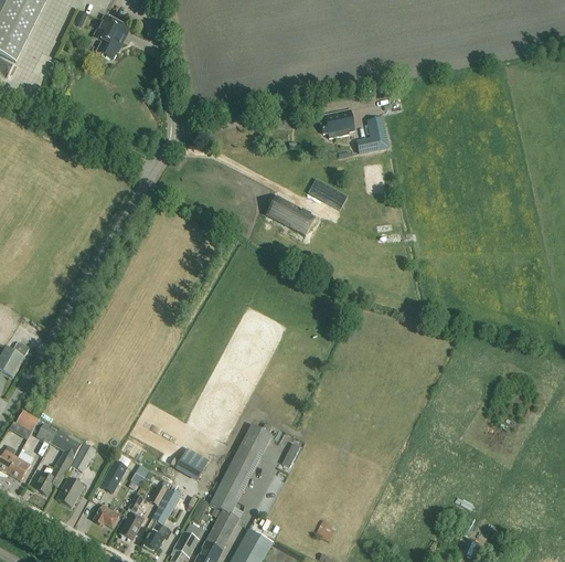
[(0,0),(0,52),(16,61),(45,0),(0,0)]
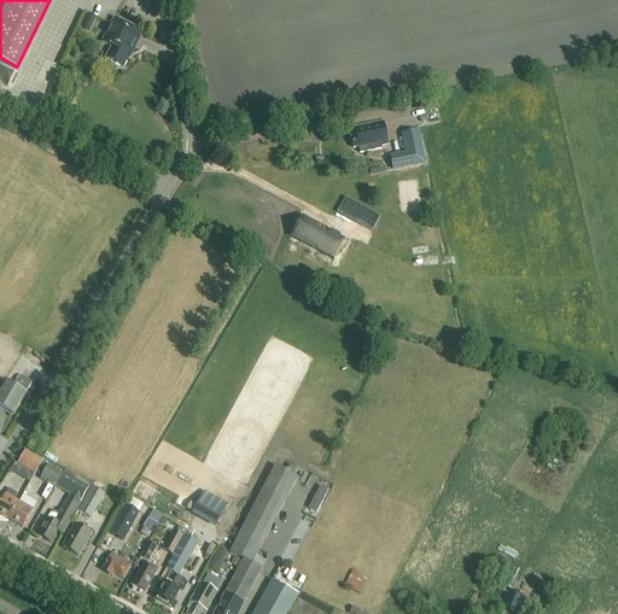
[(91,28),(95,12),(88,10),(83,25),(91,28)]
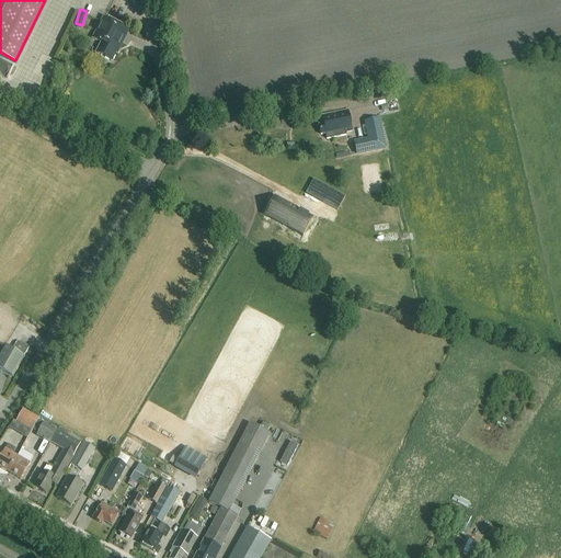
[(117,45),(118,46),(128,27),(103,15),(93,36),(102,40),(96,52),(111,58),(117,45)]
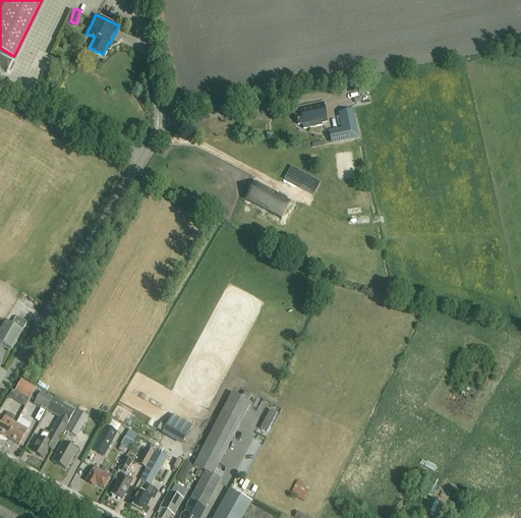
[(321,119),(326,118),(323,101),(299,105),(300,113),(297,114),(298,123),(302,122),(303,126),(322,123),(321,119)]
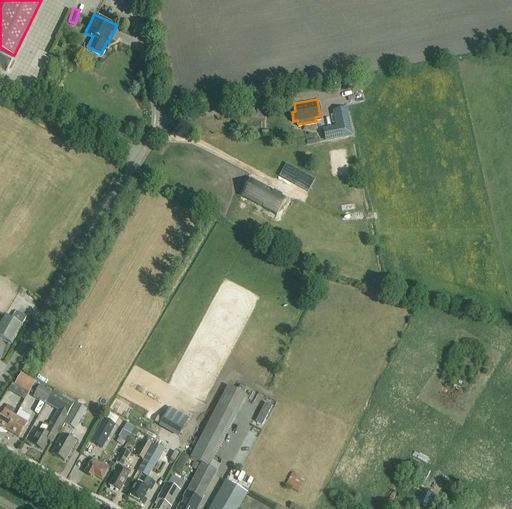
[(322,127),(324,138),(350,133),(345,106),(332,108),(335,124),(322,127)]
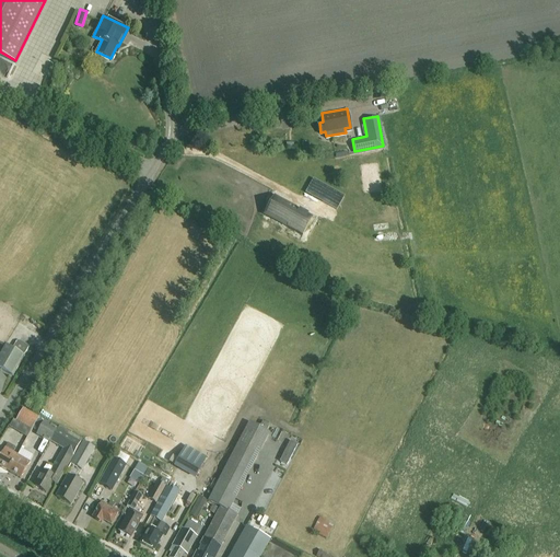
[(321,198),(337,207),(345,194),(328,184),(321,198)]
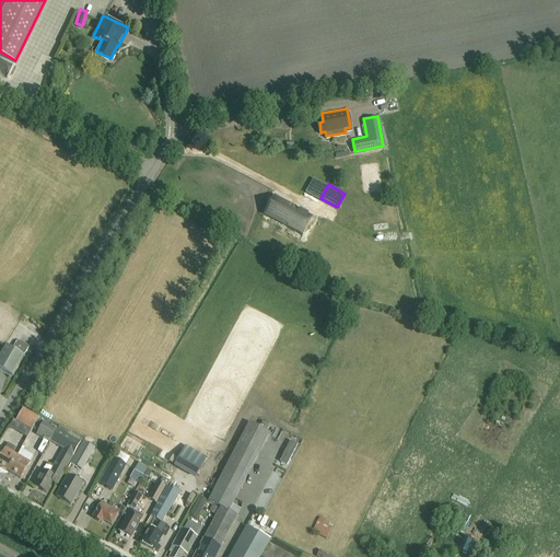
[(276,207),(271,216),(302,232),(312,215),(278,196),(272,205),(276,207)]
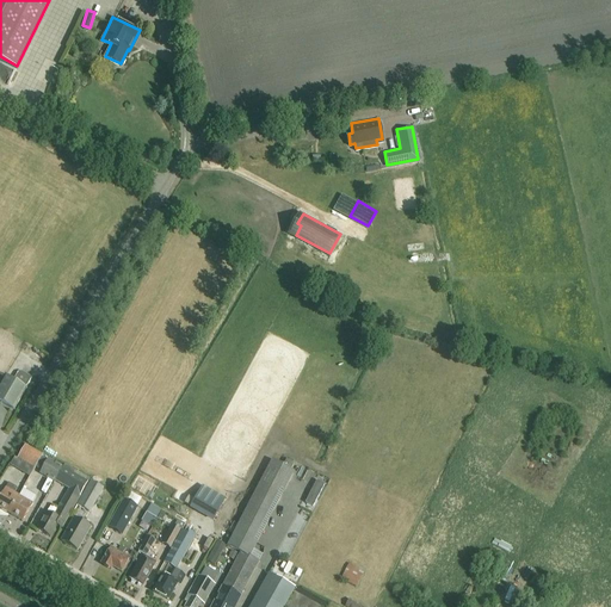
[(0,381),(0,398),(13,407),(31,375),(20,367),(18,369),(13,377),(5,372),(0,381)]
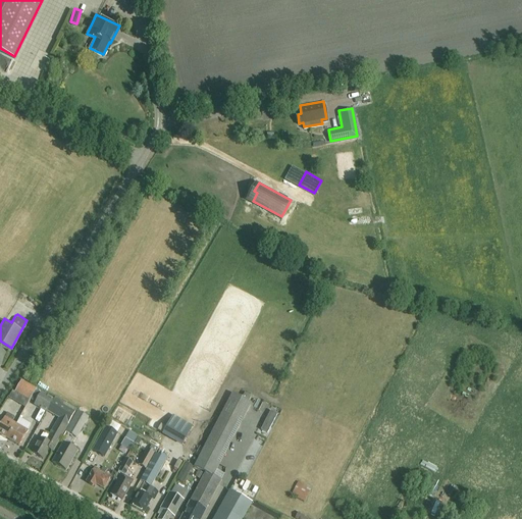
[(29,399),(36,386),(21,377),(14,391),(29,399)]
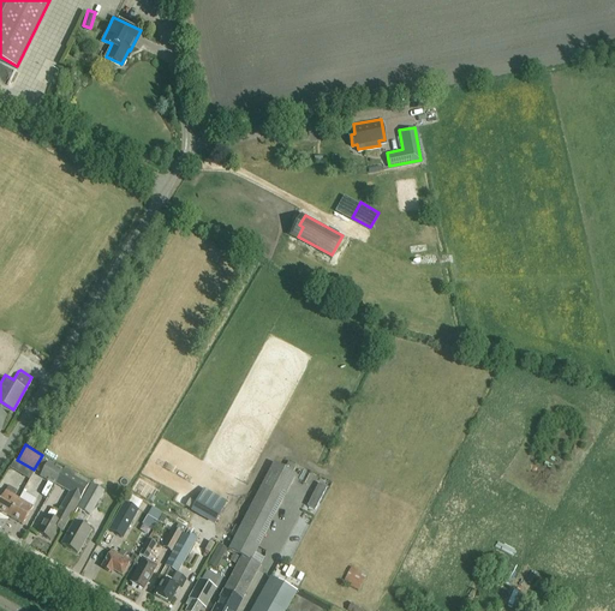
[(55,483),(64,468),(48,459),(40,474),(55,483)]
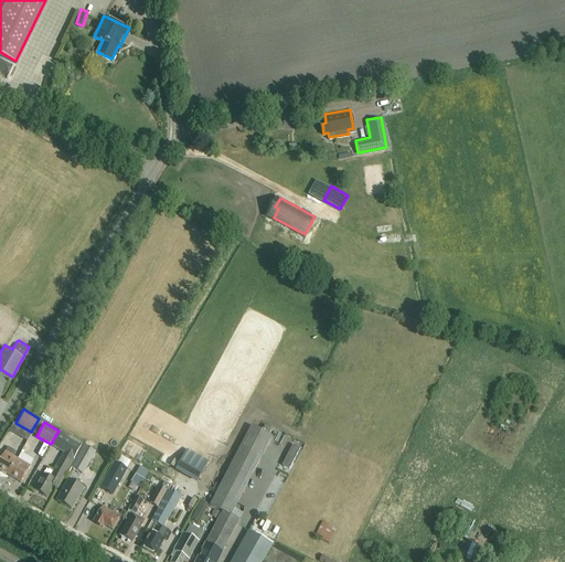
[(272,432),(274,426),(266,422),(264,427),(272,432)]
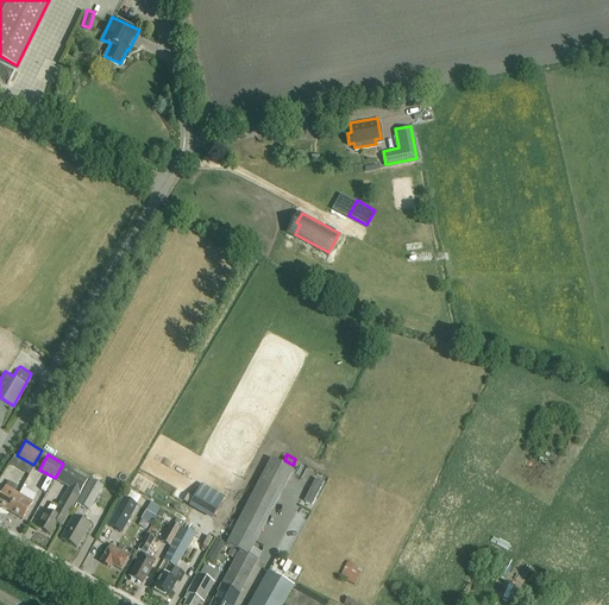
[(249,553),(292,468),(270,458),(226,541),(240,548),(211,604),(232,604),(257,558),(249,553)]
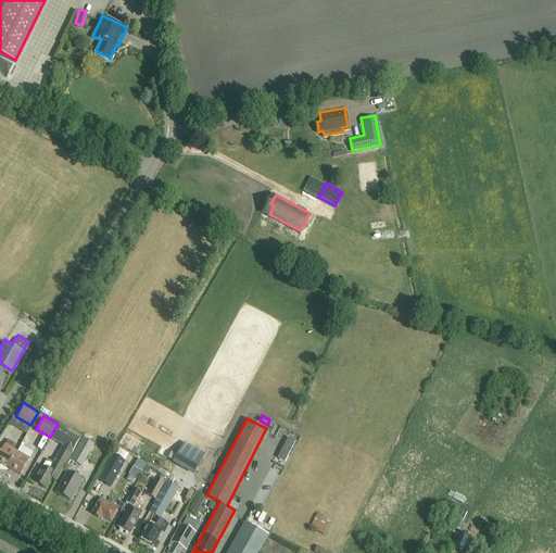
[(55,479),(59,474),(79,437),(58,424),(50,437),(62,443),(48,467),(42,464),(34,480),(46,487),(51,476),(55,479)]
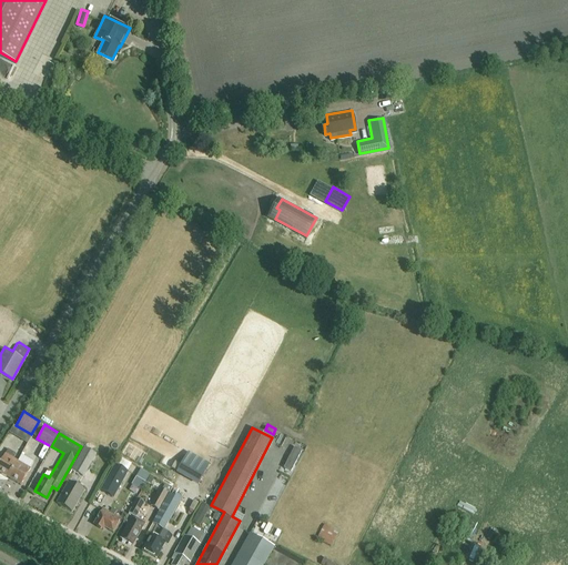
[(95,452),(83,444),(70,467),(83,474),(95,452)]
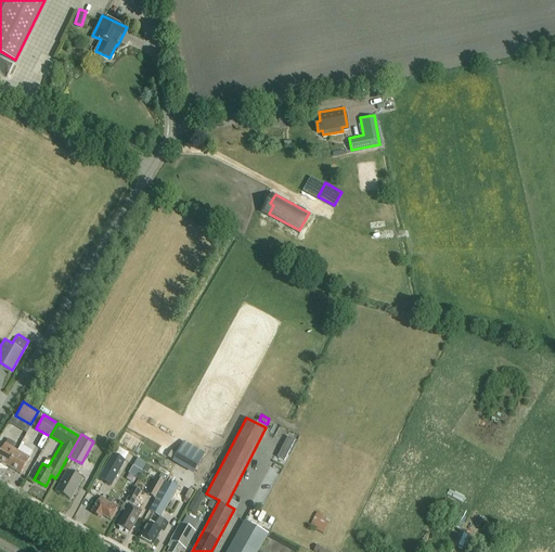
[(8,437),(7,439),(0,450),(0,459),(8,464),(16,448),(12,446),(14,441),(8,437)]
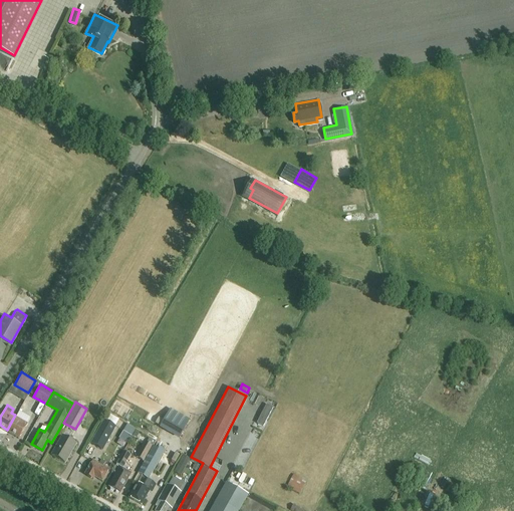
[(170,406),(159,426),(179,437),(190,418),(170,406)]
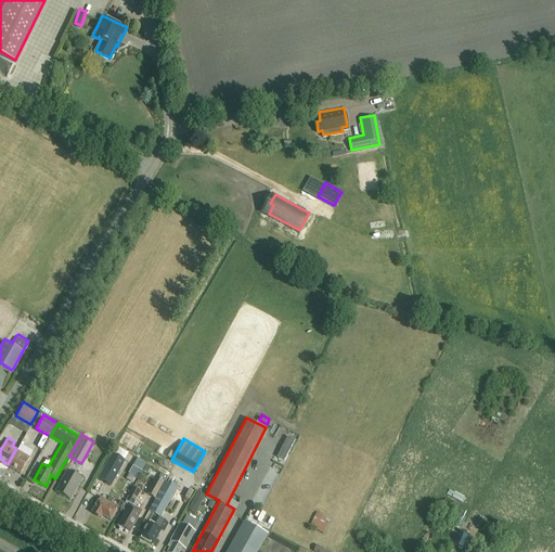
[(20,471),(28,456),(33,448),(21,441),(16,448),(8,464),(20,471)]
